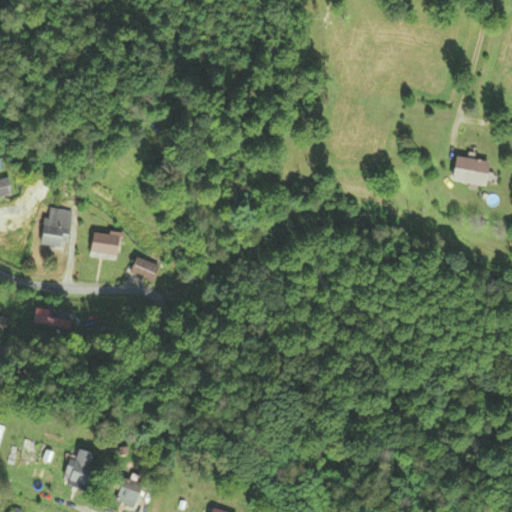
[(450,182),(484,188),(489,163),(455,157),(450,182)]
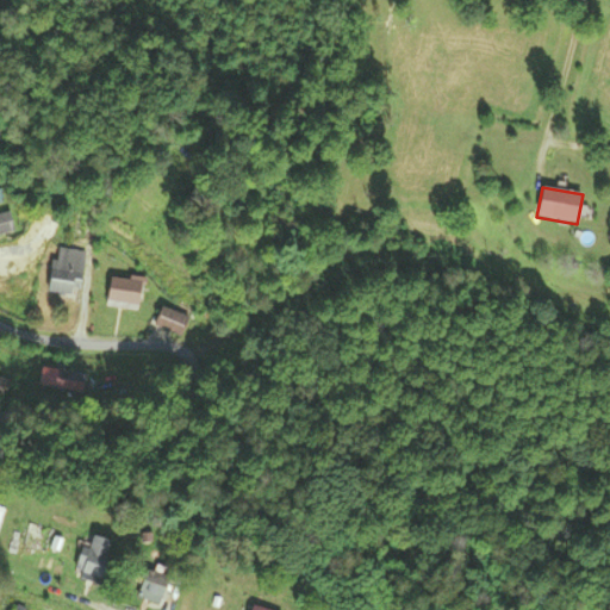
[(47,292),(79,298),(87,253),(54,248),(47,292)]
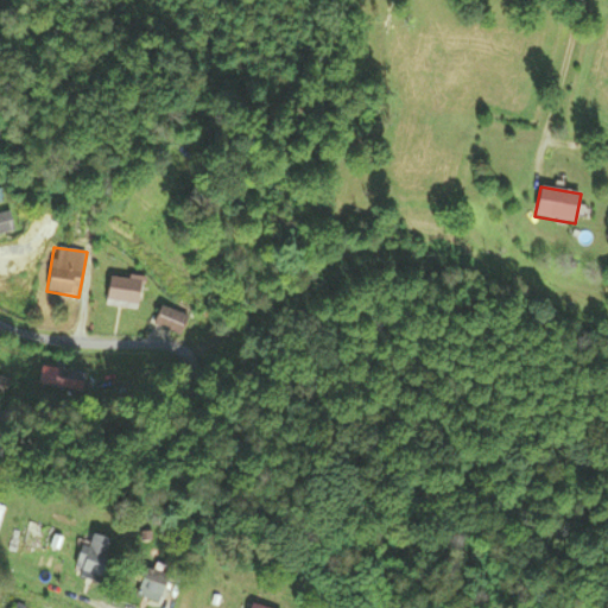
[(107,305),(139,309),(141,279),(109,276),(107,305)]
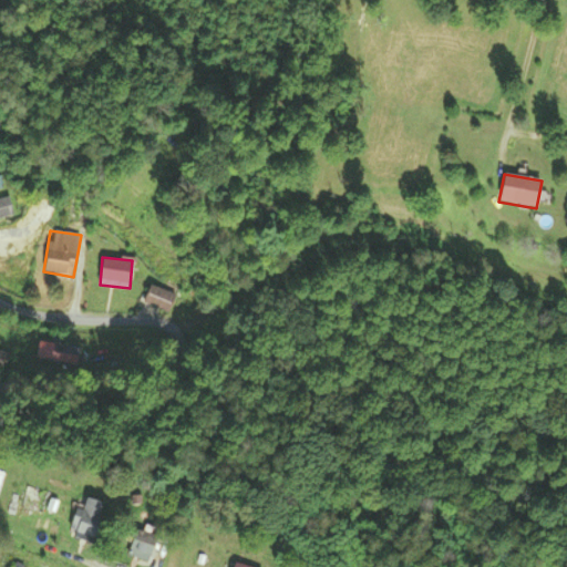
[(176,297),(151,285),(143,302),(168,313),(176,297)]
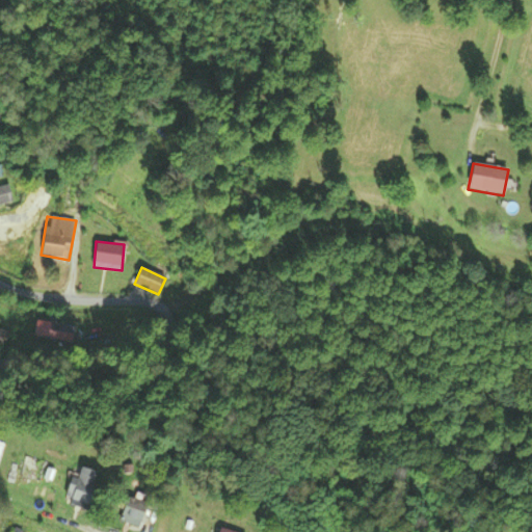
[(76,324),(36,324),(36,342),(76,342),(76,324)]
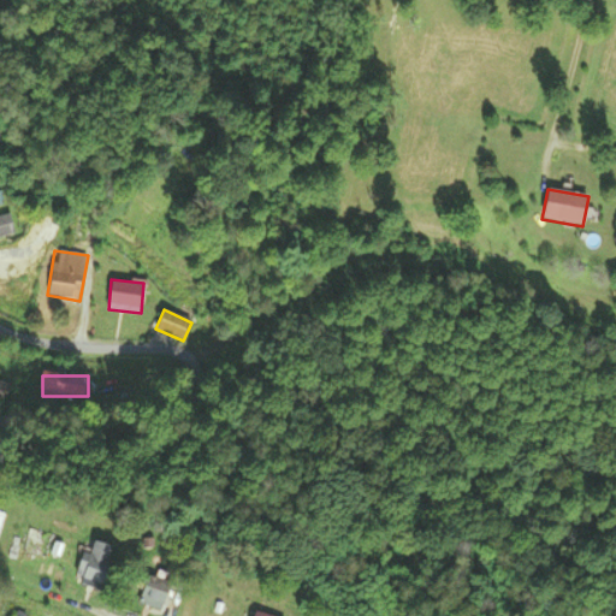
[(108,588),(111,546),(83,544),(81,587),(108,588)]
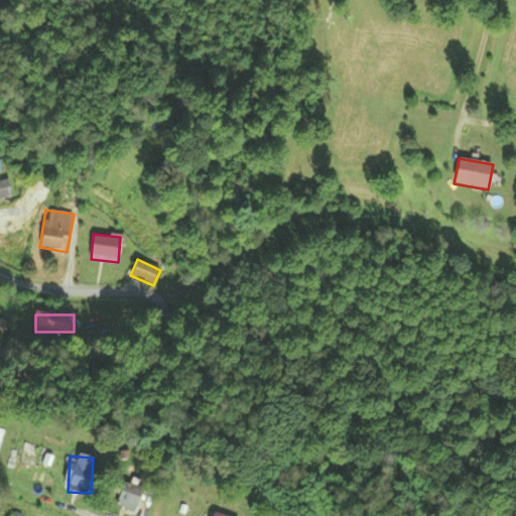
[(130,511),(138,492),(119,484),(111,503),(130,511)]
